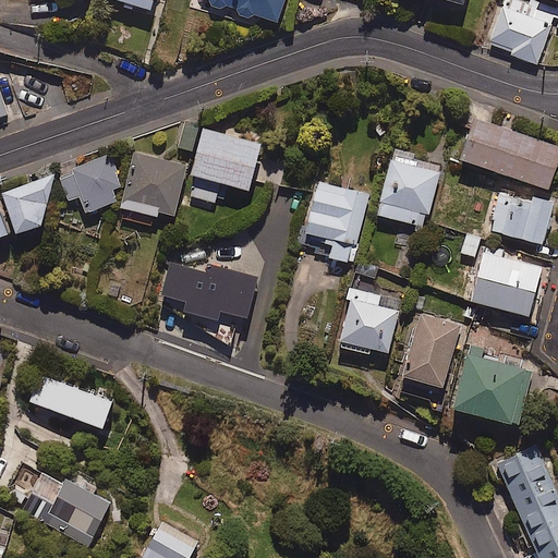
[(217,0),(276,19),(281,0),(217,0)]
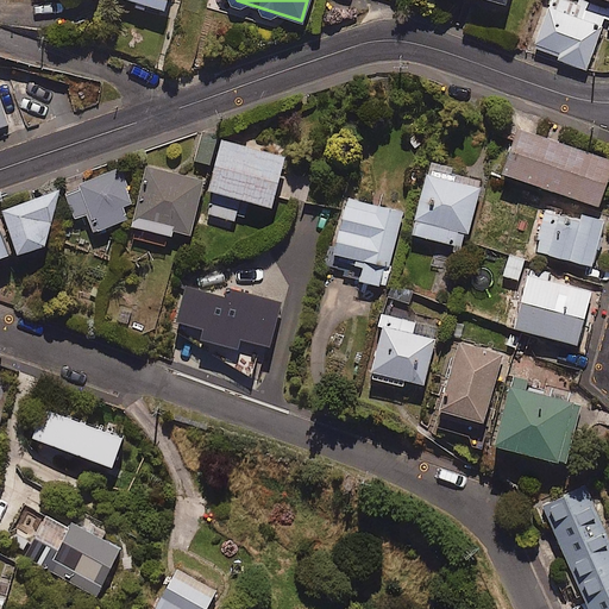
[(606,16),(565,0),(551,0),(533,49),(585,69),(606,16)]
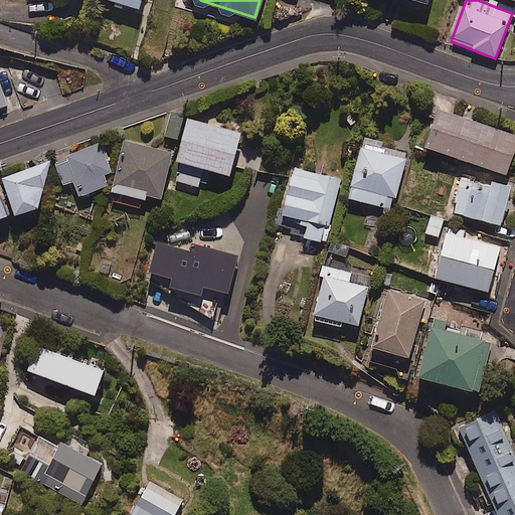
[(0,106),(9,104),(0,78),(0,106)]
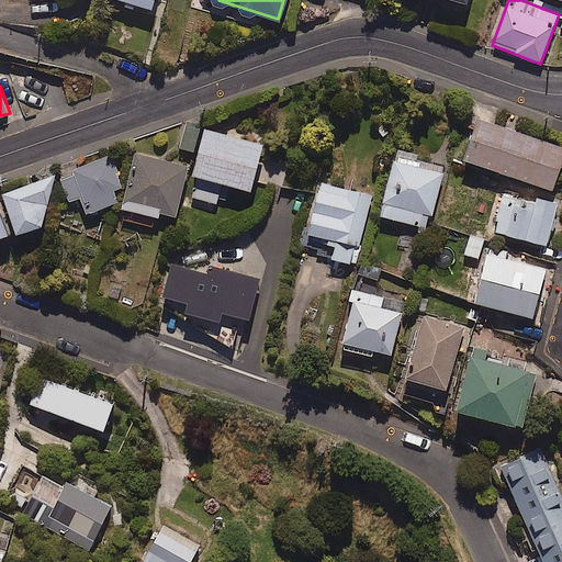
[(561,154),(561,145),(473,117),(461,159),(552,187),(561,154)]
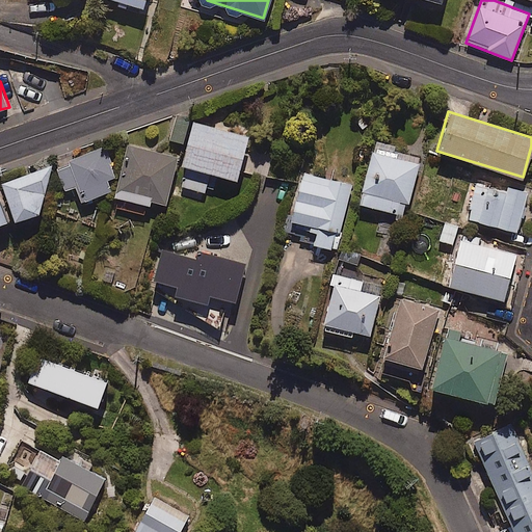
[(188,117),(177,113),(169,138),(182,141),(188,117)]
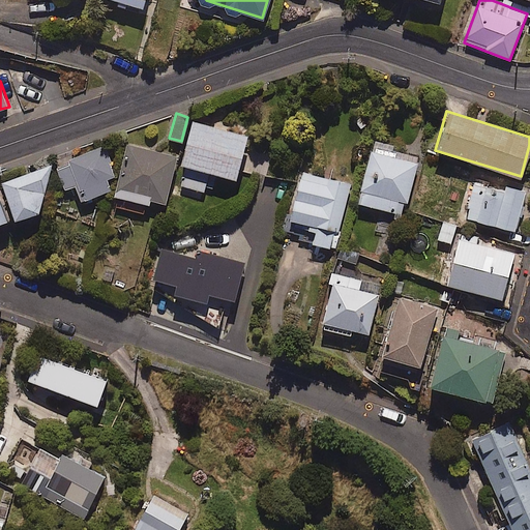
[(246,136),(194,119),(180,163),(187,165),(181,184),(202,192),(208,171),(233,179),(246,136)]
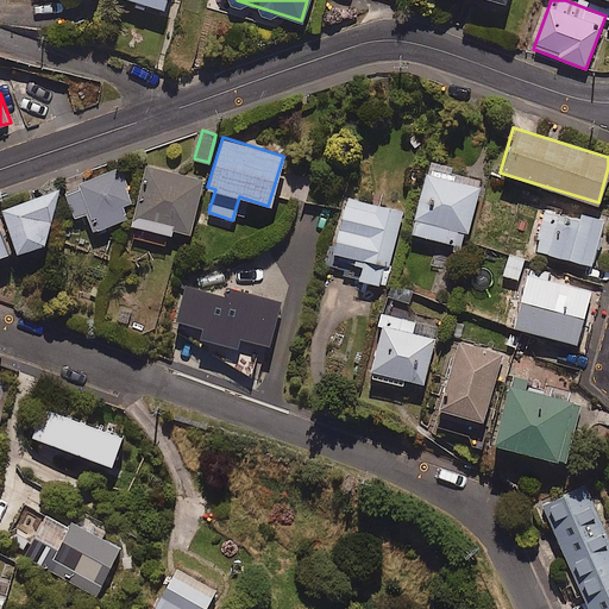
[(452,167),(429,161),(409,231),(456,244),(475,179),(451,171),(452,167)]
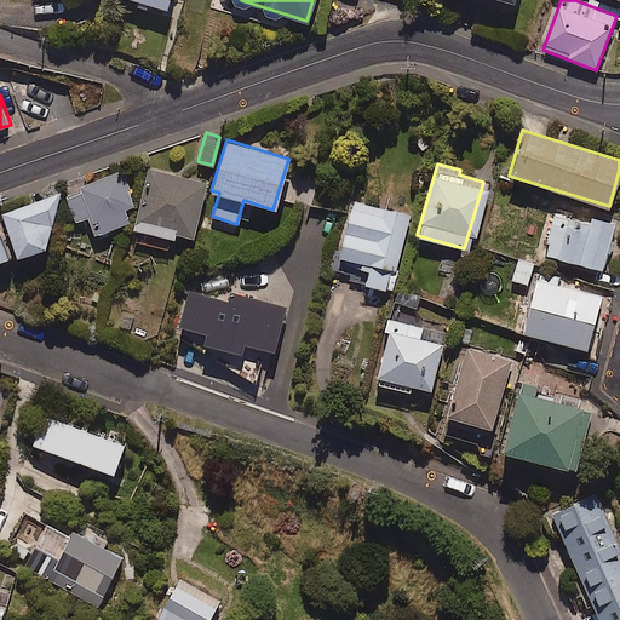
[(206,184),(150,167),(128,239),(165,250),(171,231),(190,237),(206,184)]
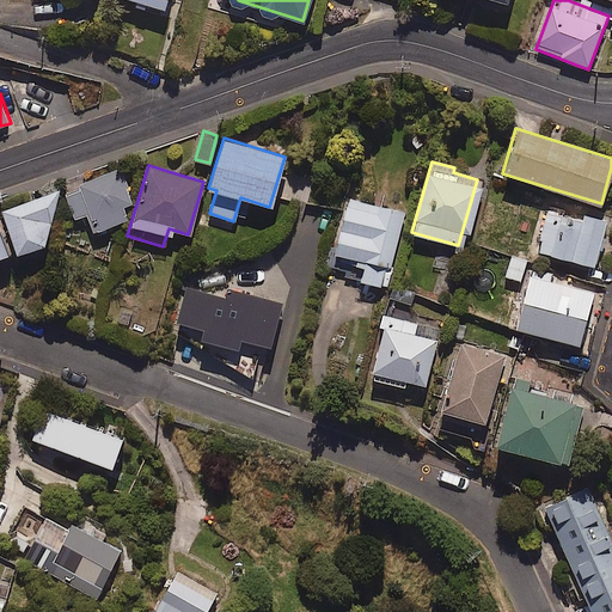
[(133,201),(116,167),(62,195),(75,219),(85,214),(95,233),(126,216),(121,207),(133,201)]
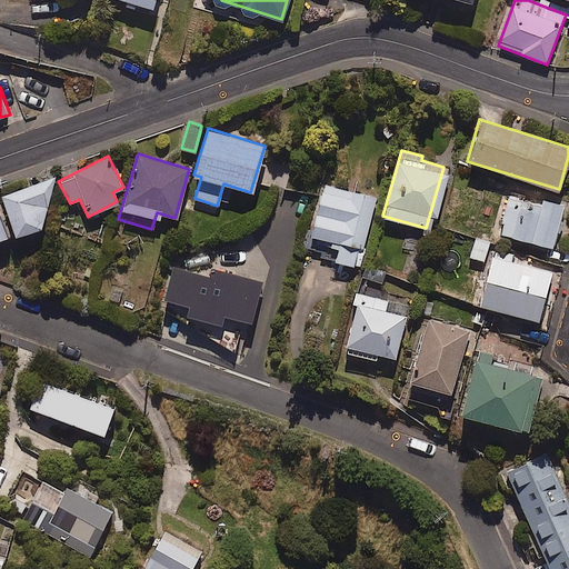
[(0,213),(7,236),(41,223),(51,176),(0,193),(0,213)]
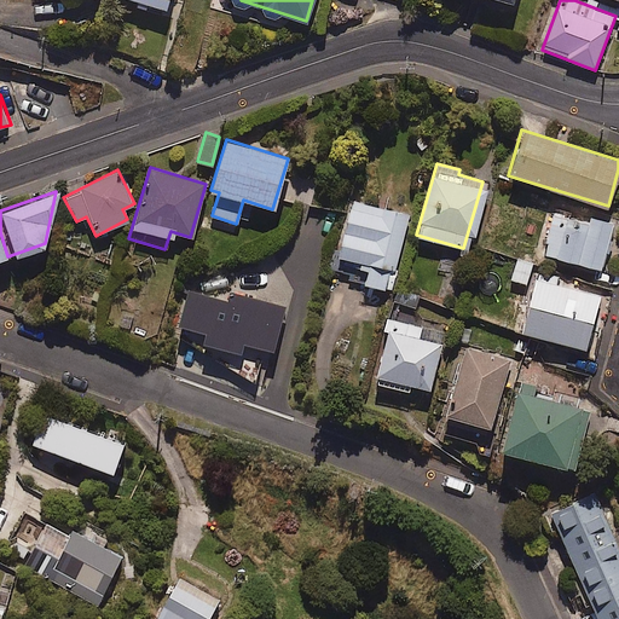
[(410,214),(351,198),(333,268),(343,271),(347,262),(369,268),(365,283),(389,290),(410,214)]
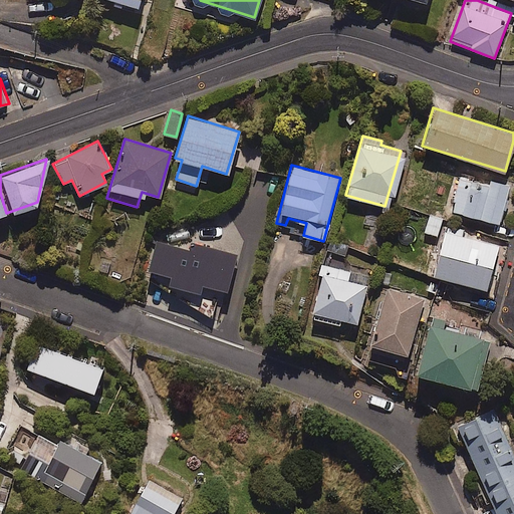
[(510,186),(462,172),(451,209),(498,224),(510,186)]
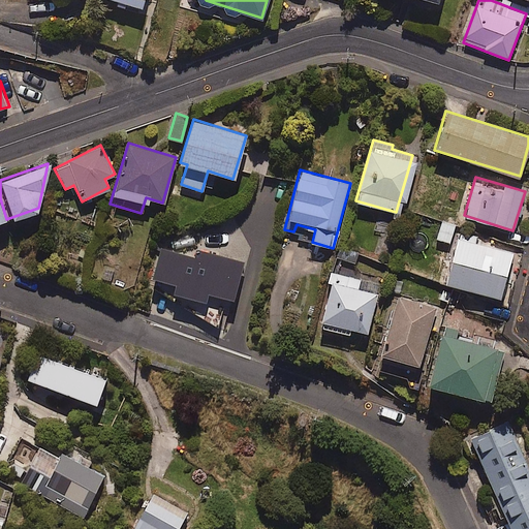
[(455,224),(441,220),(436,239),(450,242),(455,224)]
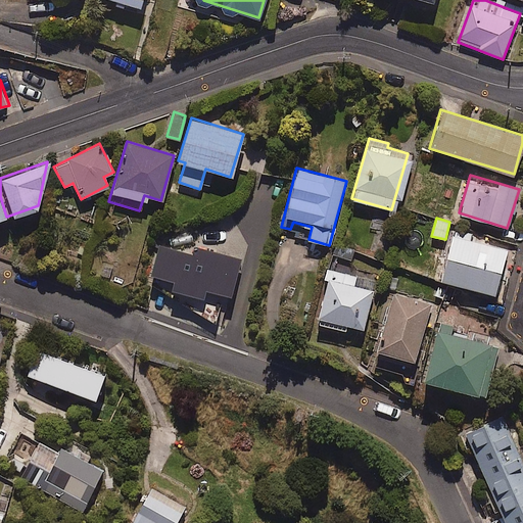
[(473,234),(455,228),(438,278),(492,295),(507,250),(471,239),(473,234)]
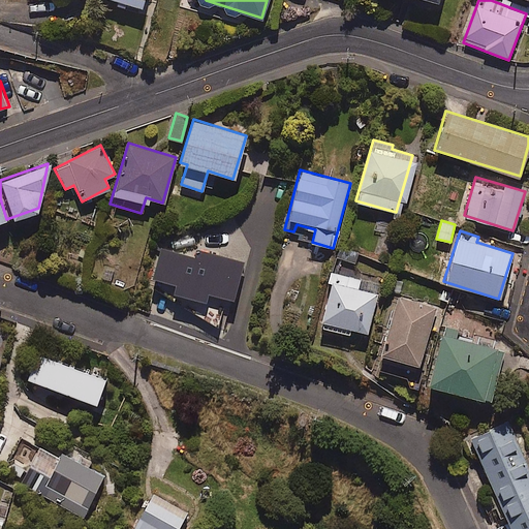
[(334,272),(317,331),(342,338),(345,327),(367,333),(377,293),(358,288),(360,279),(334,272)]
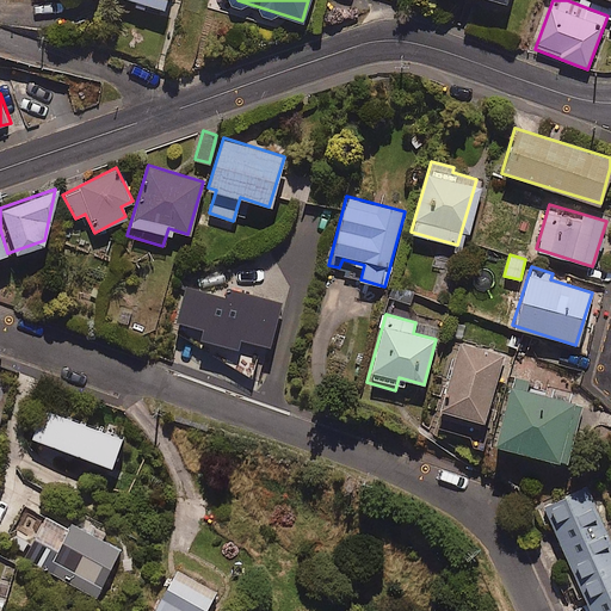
[(504,355),(460,341),(437,411),(482,424),(504,355)]
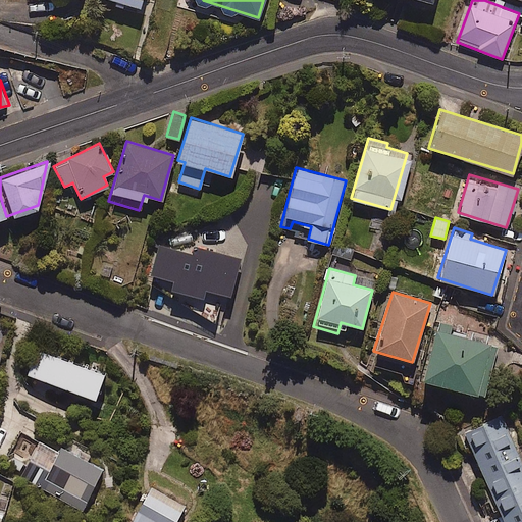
[(451,325),(437,321),(421,379),(483,397),(498,345),(449,331),(451,325)]
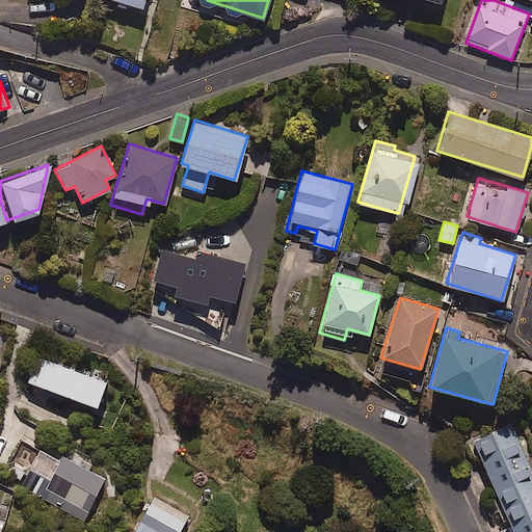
[(531,531),(531,471),(510,422),(472,440),(512,531),(531,531)]
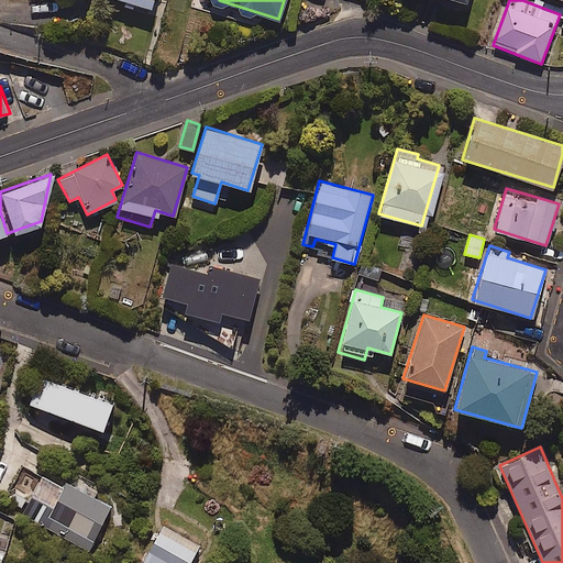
[(69,478),(47,521),(59,528),(57,531),(92,549),(117,503),(69,478)]
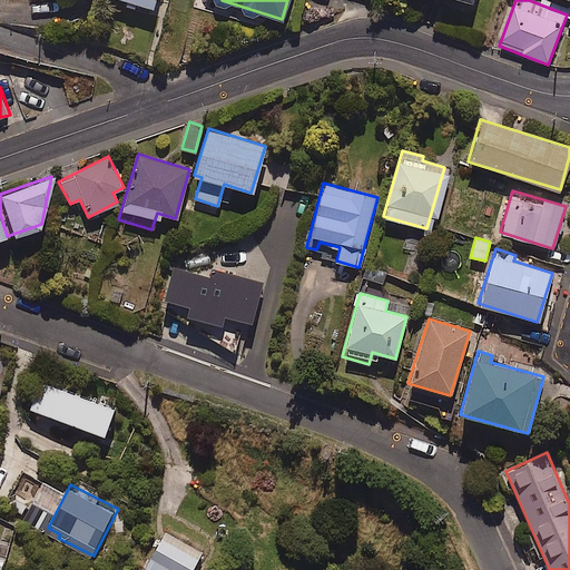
[(190,569),(200,552),(165,532),(144,569),(190,569)]
